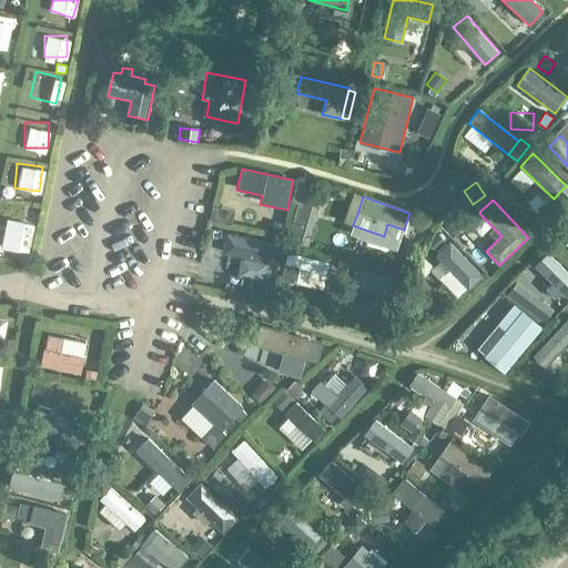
[(320,209),(302,203),(298,202),(298,204),(288,241),(307,246),(320,209)]
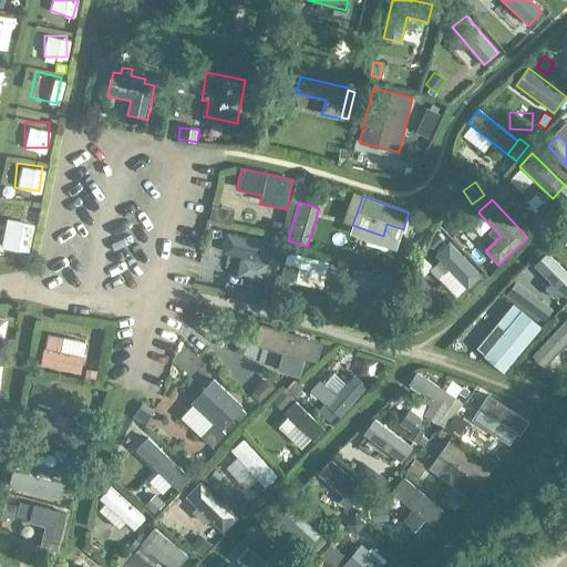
[(212,206),(208,220),(230,225),(234,210),(212,206)]
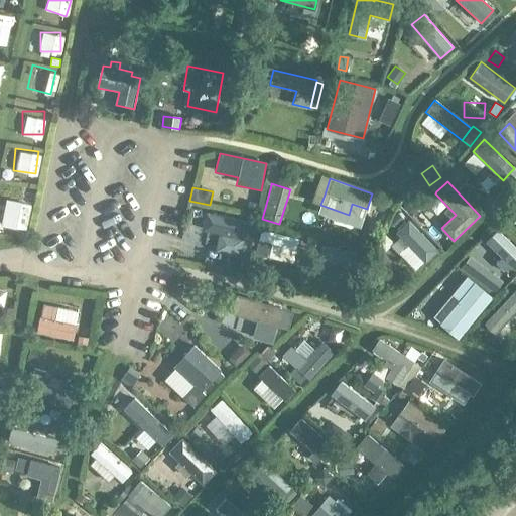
[(406,197),(407,196),(401,189),(394,198),(400,204),(402,202),(406,197)]
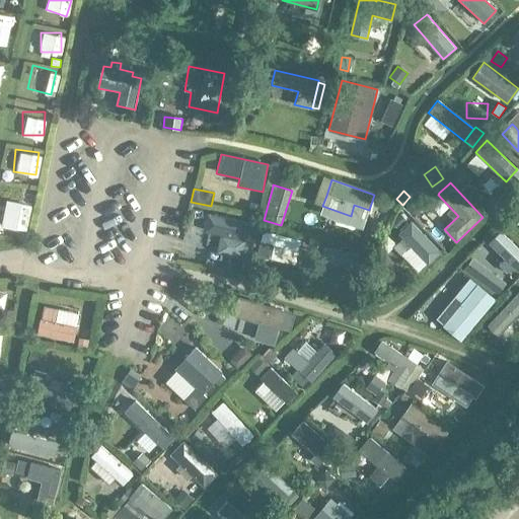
[(404,203),(405,207),(411,213),(417,213),(420,209),(420,203),(415,198),(412,198),(409,198),(404,203)]
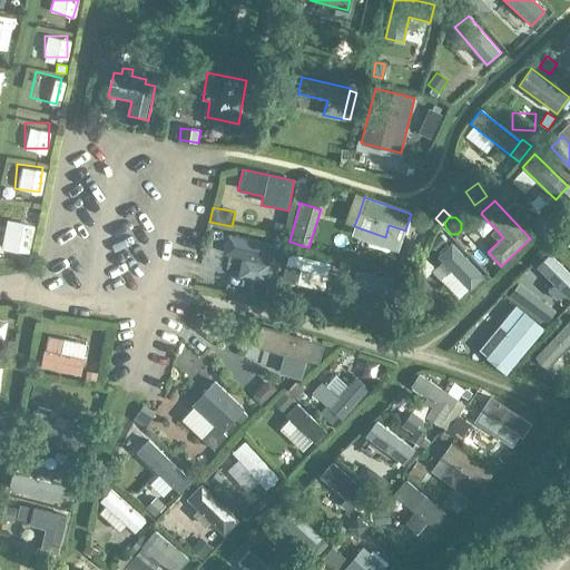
[(7,218),(2,236),(27,243),(31,225),(7,218)]
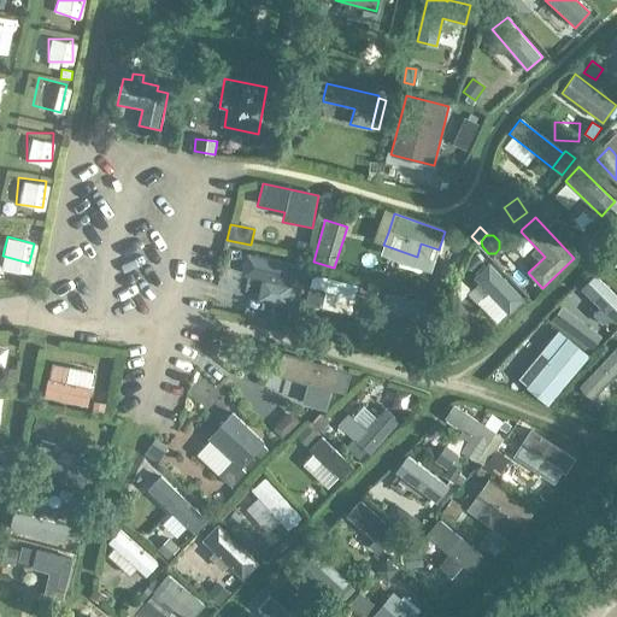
[(307,256),(309,245),(298,241),(294,253),(307,256)]
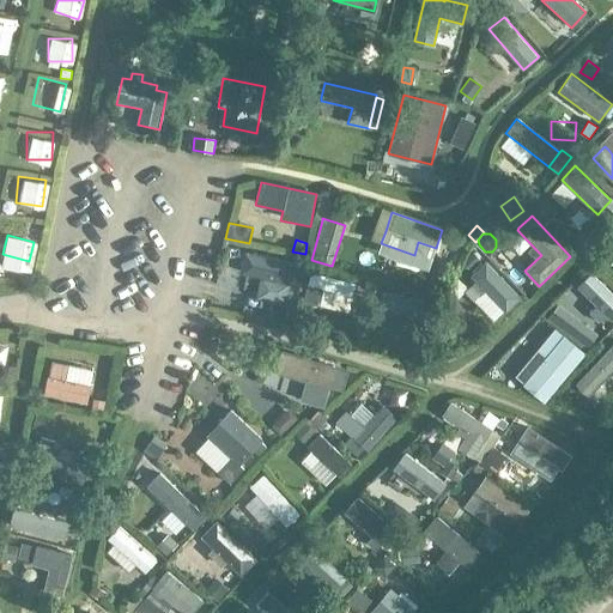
[(290,284),(292,277),(290,277),(292,262),(295,262),(244,252),(240,272),(260,277),(256,298),(286,304),(290,285),(290,284)]
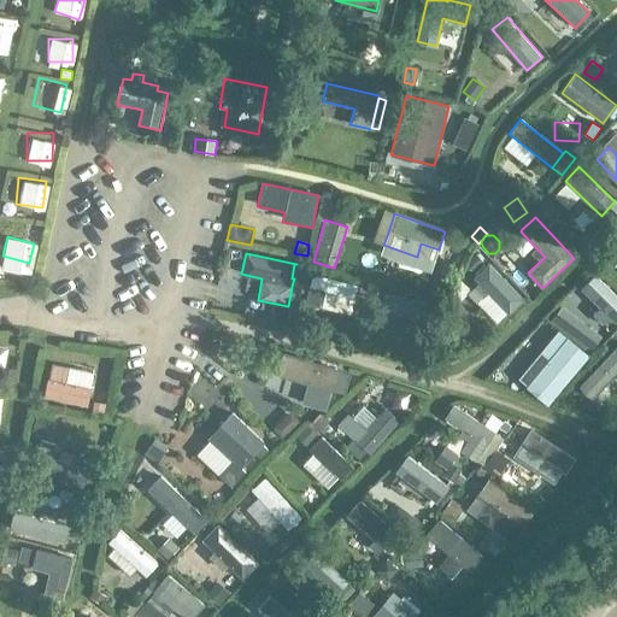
[(472,274),(483,263),(476,254),(465,264),(472,274)]
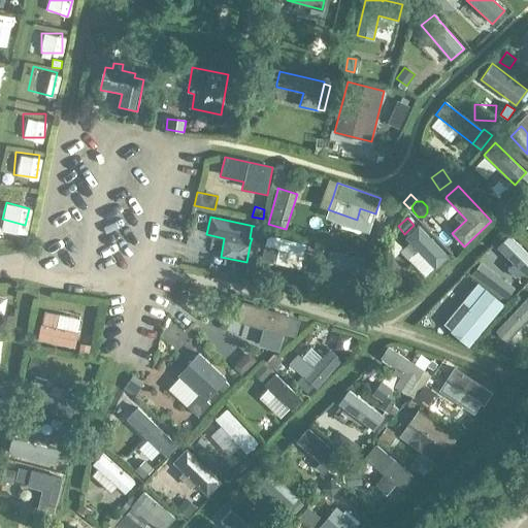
[(418,226),(405,238),(409,242),(405,245),(414,254),(417,251),(434,269),(448,256),(418,226)]
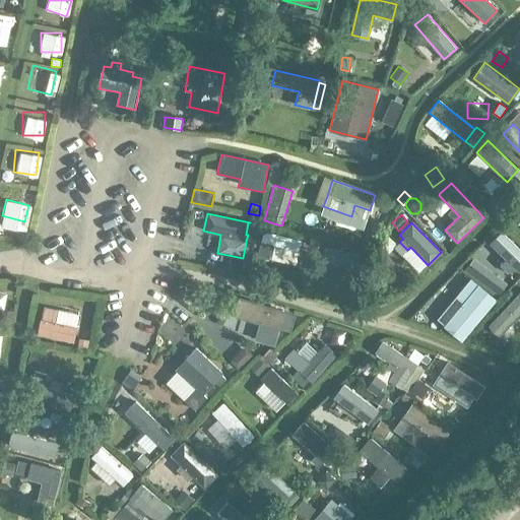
[(519,270),(519,250),(502,232),(490,244),(506,259),(500,265),(508,273),(515,268),(518,272),(519,270)]
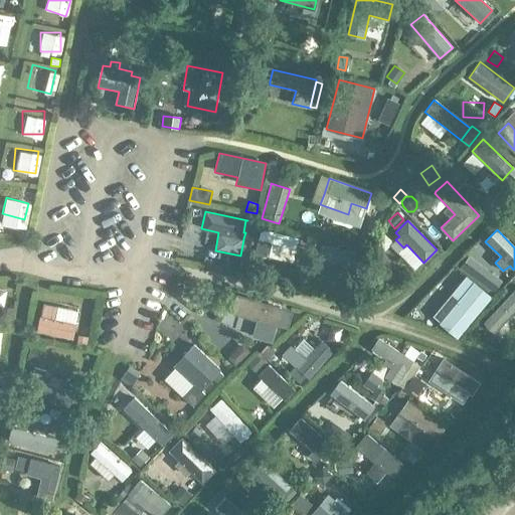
[(261,230),(258,241),(264,243),(261,254),(284,261),(287,249),(294,251),(297,238),(261,230)]
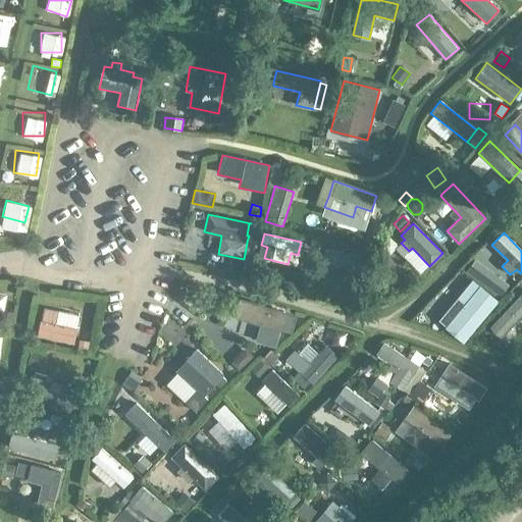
[(321,251),(319,262),(354,269),(357,258),(321,251)]
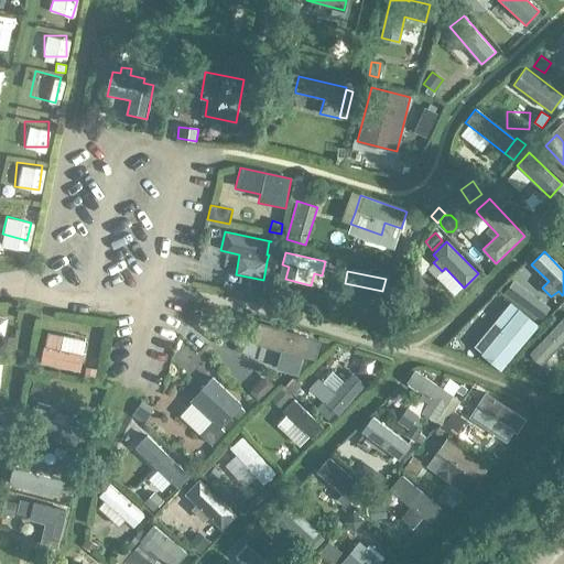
[(267,281),(263,280),(251,278),(248,292),(263,295),(267,281)]
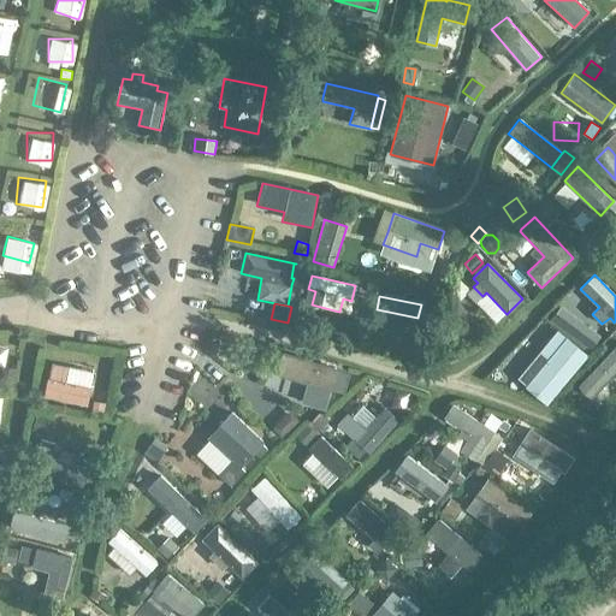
[(557,330),(550,338),(558,345),(526,385),(546,404),(587,355),(557,330)]
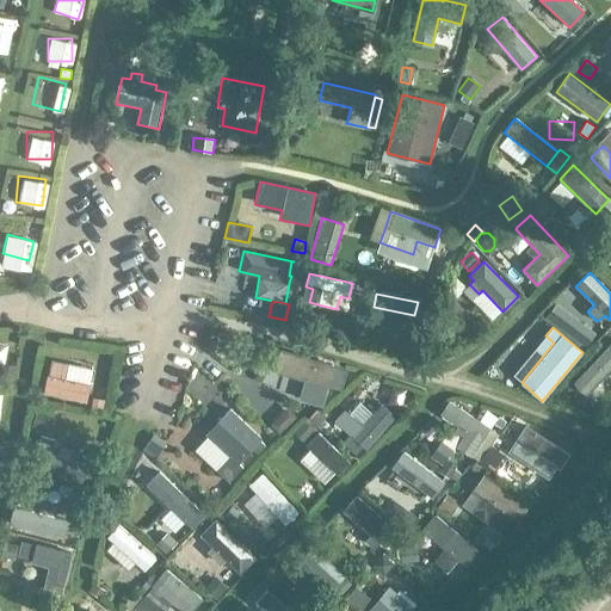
[(610,343),(572,384),(586,396),(610,369),(610,343)]
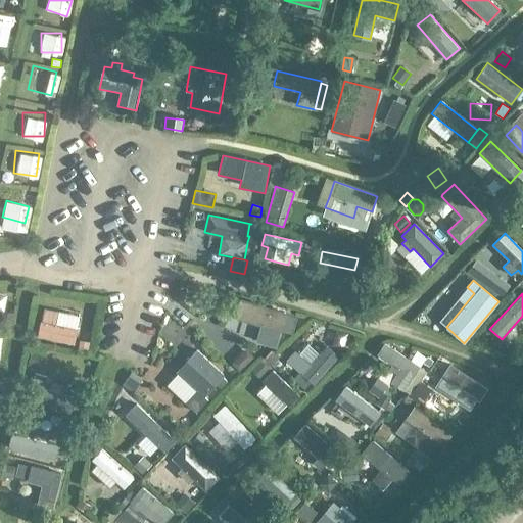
[(276,347),(277,345),(281,331),(293,334),(298,318),(286,315),(287,312),(240,298),(234,318),(260,326),(255,341),(265,344),(276,347)]
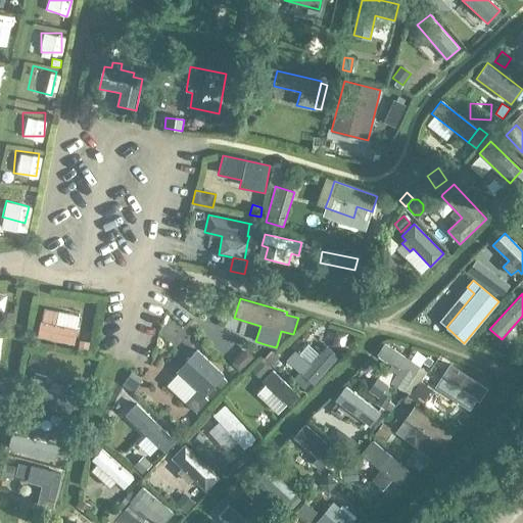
[(73,344),(76,332),(76,329),(55,325),(57,313),(43,310),(41,322),(39,322),(36,337),(43,339),(43,338),(65,343),(73,344)]
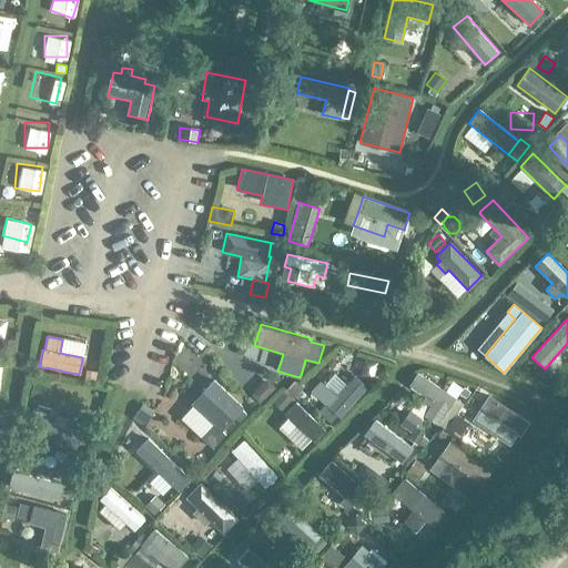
[(14,340),(2,338),(1,348),(13,350),(14,340)]
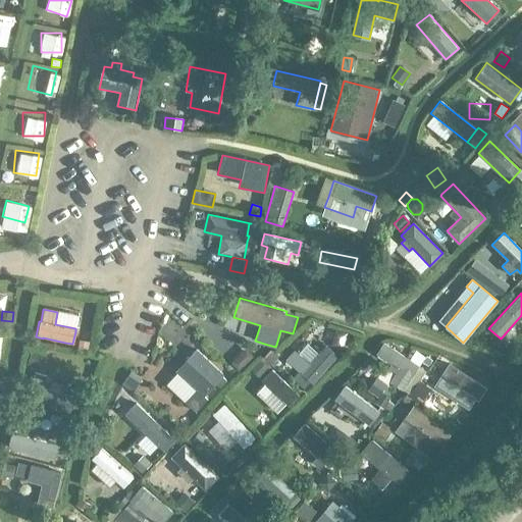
[(162,330),(184,344),(191,332),(168,319),(162,330)]
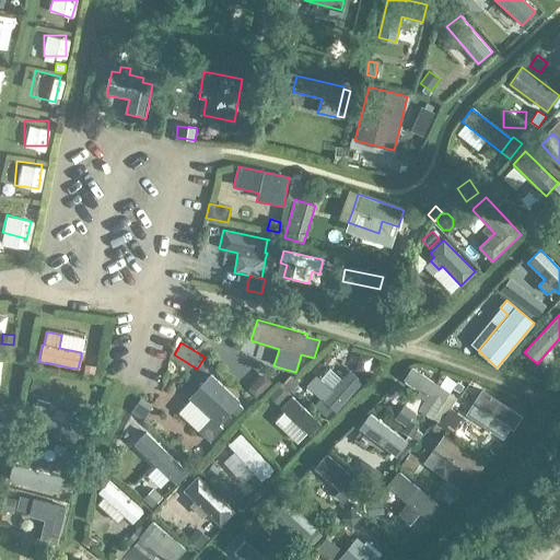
[(84,365),(83,370),(82,373),(93,375),(95,368),(84,365)]
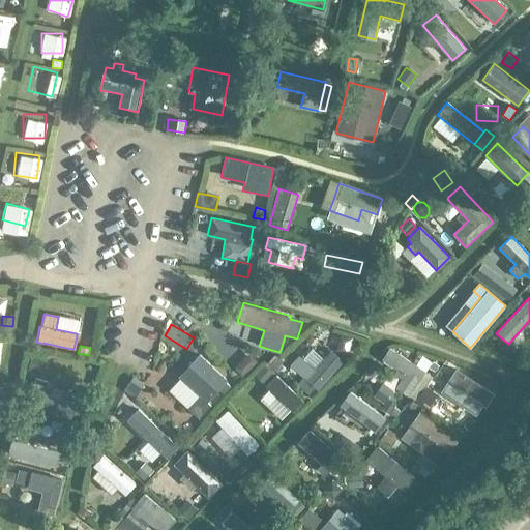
[(414,401),(424,386),(431,377),(389,349),(382,359),(399,371),(395,376),(402,380),(395,388),(414,401)]
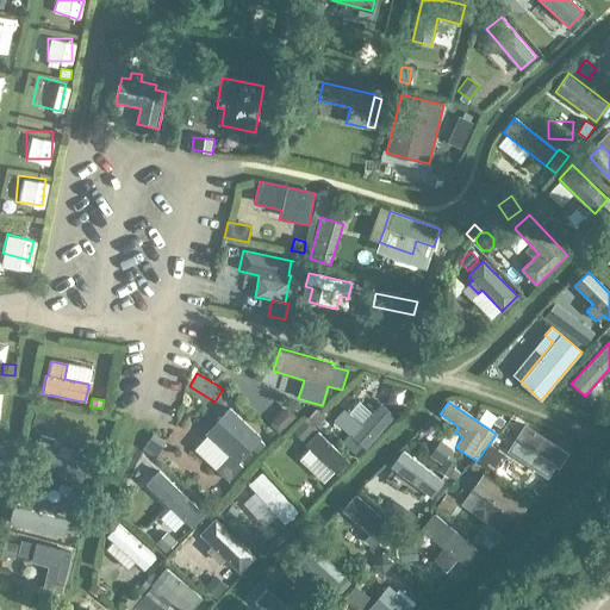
[(362,424),(344,408),(334,421),(366,449),(396,416),(380,403),(374,410),(362,424)]
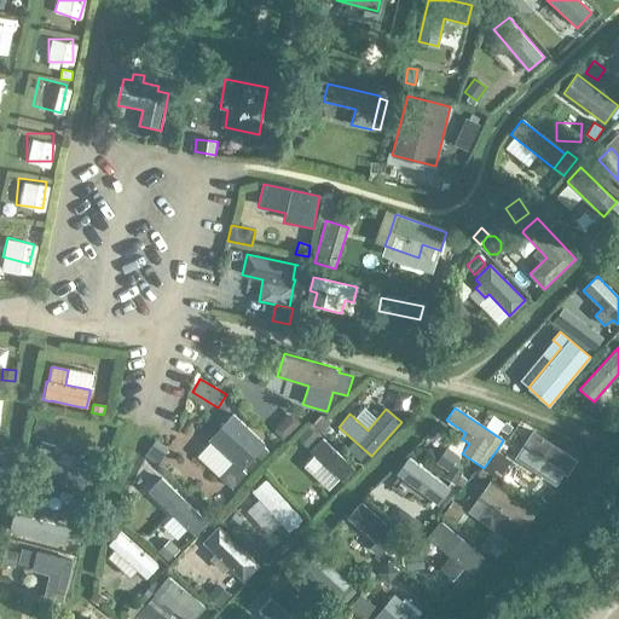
[(242,469),(266,444),(232,414),(208,440),(210,441),(197,456),(232,487),(246,473),(242,469)]
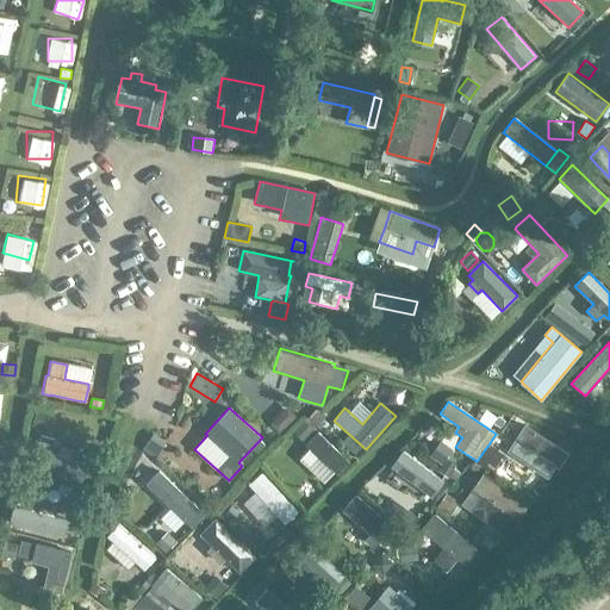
[(48,416),(37,414),(32,427),(44,430),(48,416)]
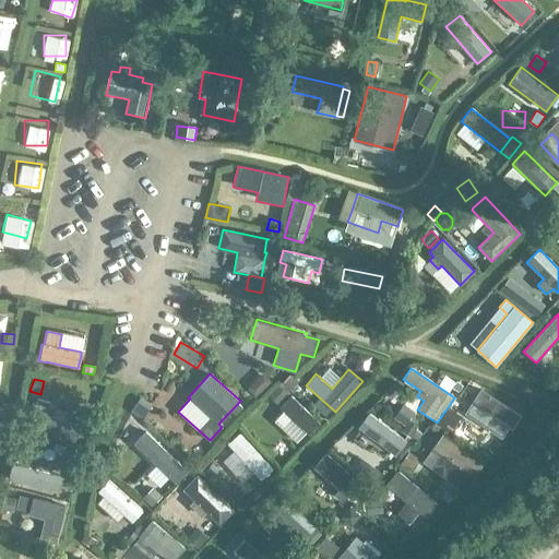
[(277,406),(288,395),(286,394),(278,385),(268,396),(277,406)]
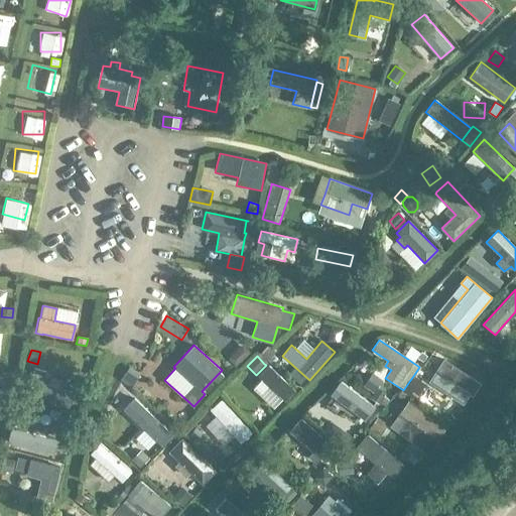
[(441,360),(434,372),(454,383),(450,387),(458,391),(461,388),(473,396),(480,384),(441,360)]
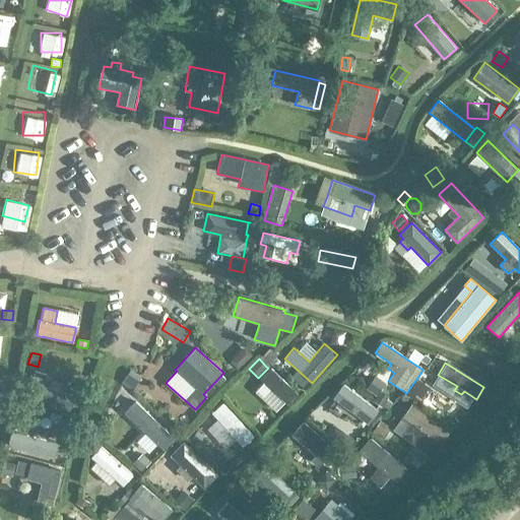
[(298,396),(271,369),(261,379),(287,405),(298,396)]
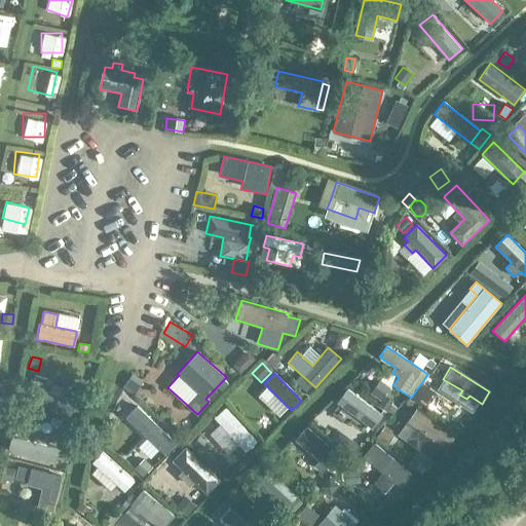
[(143,381),(132,374),(123,388),(134,395),(143,381)]
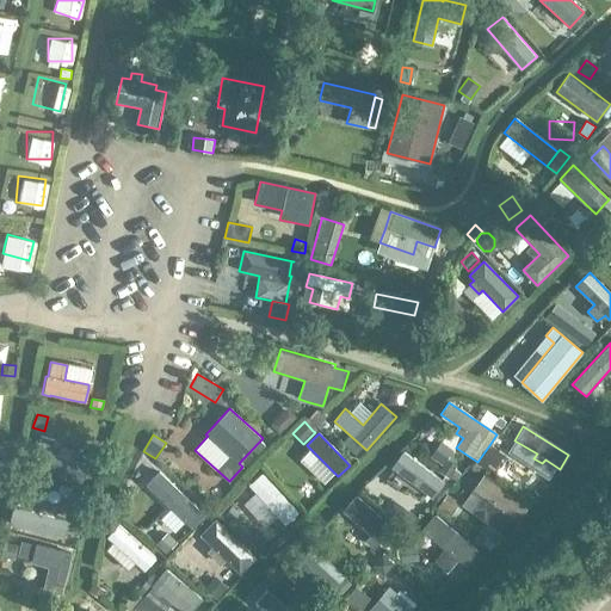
[(431,456),(444,466),(448,460),(454,450),(440,442),(431,456)]
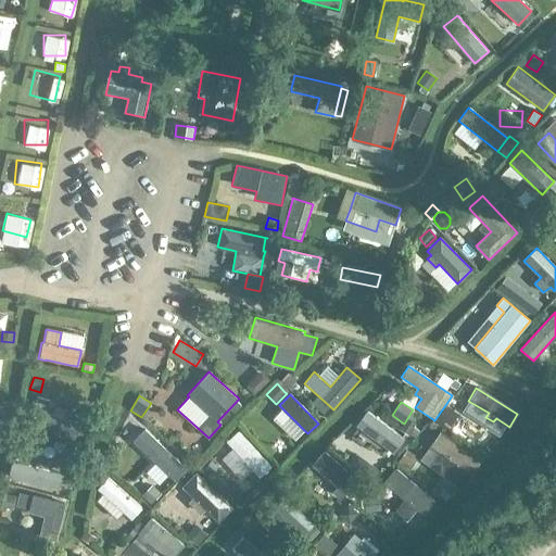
[(454,412),(445,405),(434,420),(444,427),(454,412)]
